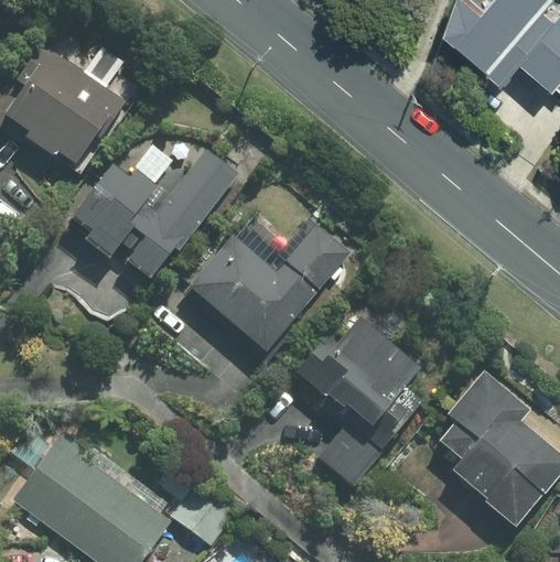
[(513,55),(546,84),(559,67),(559,0),(480,0),(448,0),(439,26),(495,75),(513,55)]
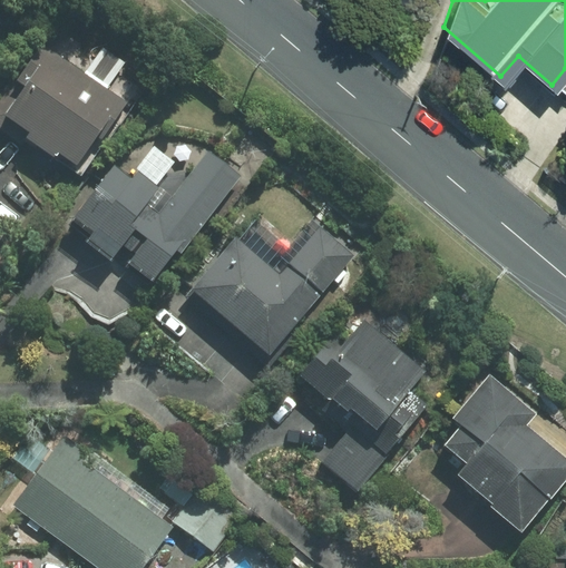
[(127,101),(41,43),(16,79),(12,77),(0,95),(0,129),(7,134),(10,128),(71,169),(95,135),(101,138),(127,101)]
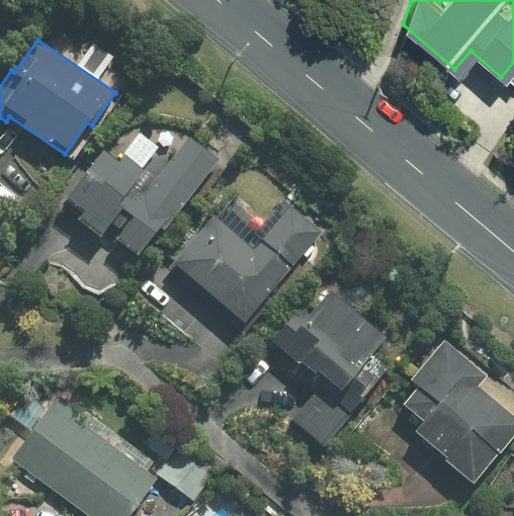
[(163,230),(220,160),(190,137),(144,194),(133,185),(145,169),(125,154),(119,161),(103,149),(64,197),(82,212),(76,221),(97,238),(110,222),(117,228),(111,236),(137,256),(160,227),(163,230)]
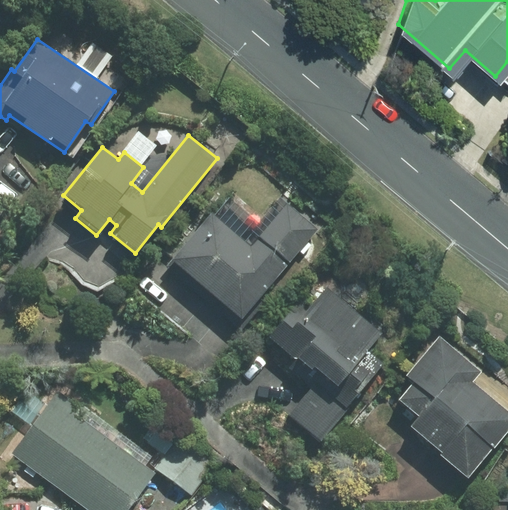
[(211,212),(171,260),(240,318),(317,226),(289,203),(252,246),(211,212)]
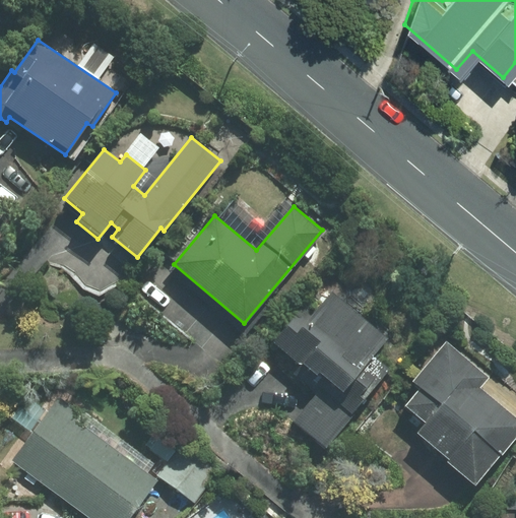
[(390,337),(334,290),(316,312),(306,303),(274,339),(302,363),(295,372),(318,391),(294,419),(325,447),(390,369),(375,355),(390,337)]
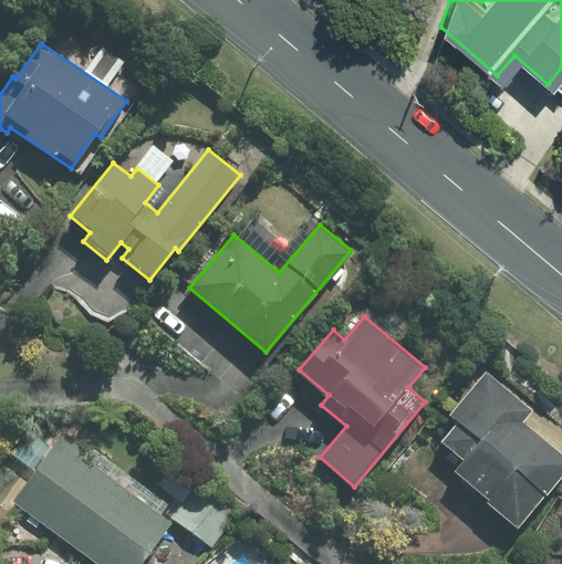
[(534,410),(487,371),(449,415),(457,421),(438,442),(460,461),(448,474),(516,531),(561,476),(561,455),(524,423),(534,410)]
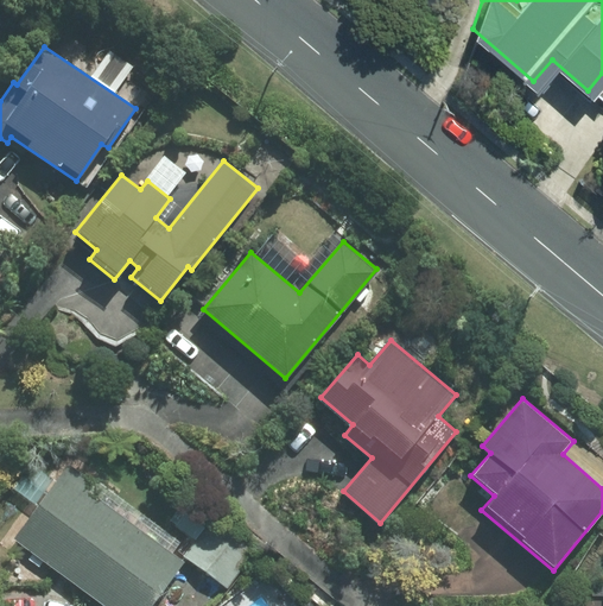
[(42,504),(17,537),(108,605),(150,605),(184,561),(42,455),(19,486),(42,504)]
